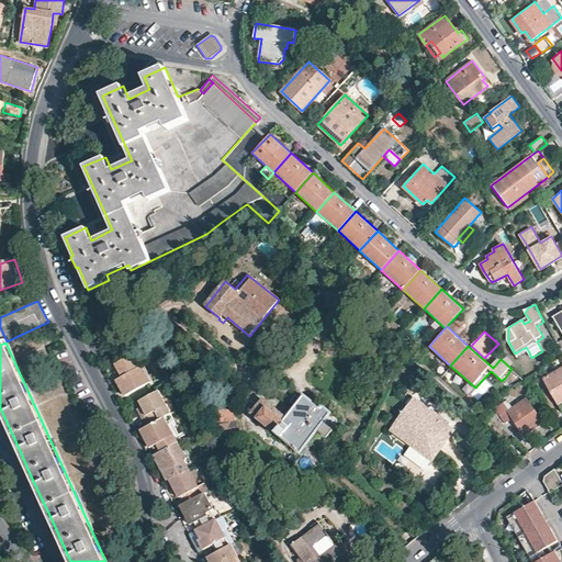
[(526,347),(515,353),(518,359),(529,352),(526,347)]
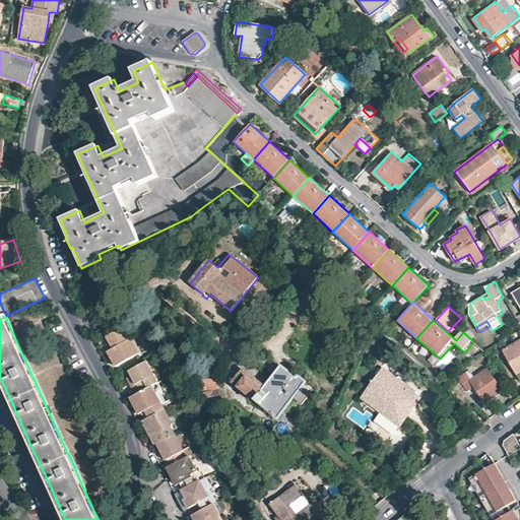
[(128,327),(123,330),(128,341),(131,340),(138,355),(141,354),(128,327)]
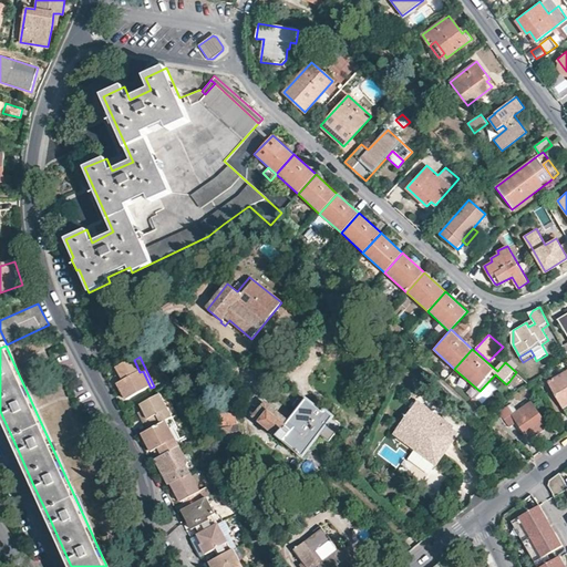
[(117,368),(121,373),(124,380),(121,382),(119,383),(126,400),(151,388),(143,371),(140,372),(134,360),(117,368)]
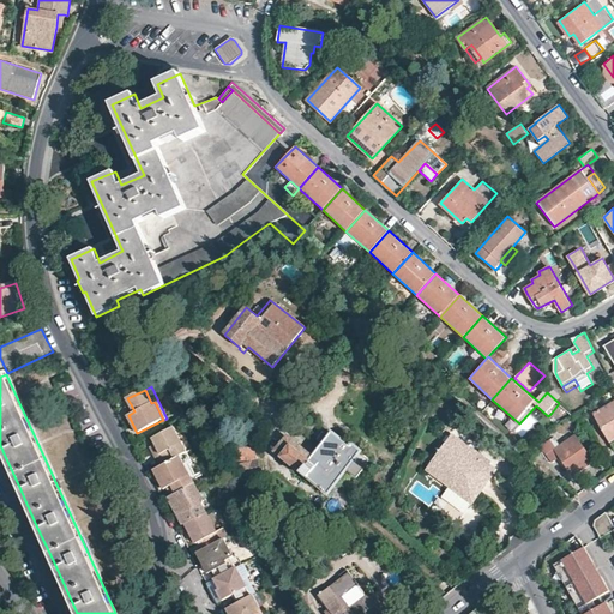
[(613,399),(593,413),(609,441),(613,438),(613,399)]
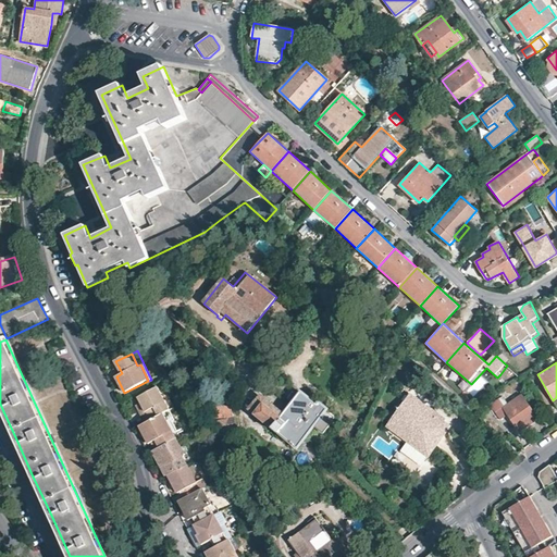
[(164,415),(170,411),(158,388),(138,398),(141,403),(146,412),(141,415),(146,423),(164,415)]
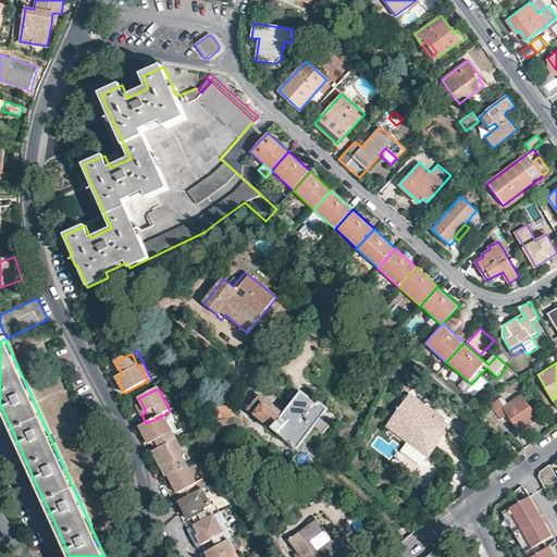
[(289,406),(283,415),(309,435),(316,426),(323,433),(335,418),(326,411),(327,409),(318,401),(316,403),(301,392),(298,396),(294,393),(289,398),(293,401),(289,406)]
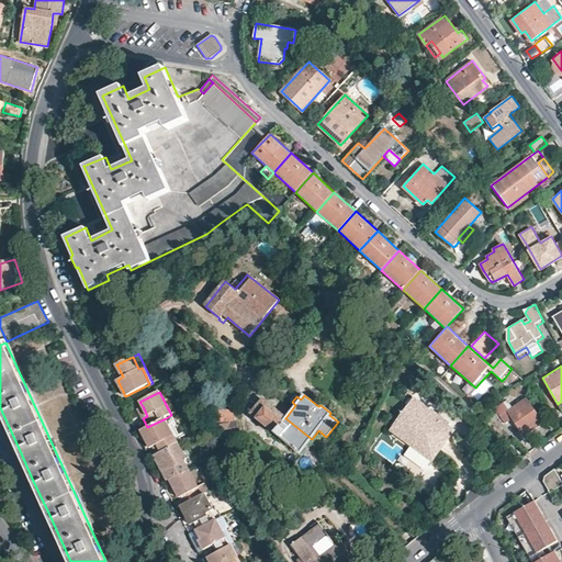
[(414,397),(393,425),(435,456),(452,431),(440,423),(444,417),(433,408),(431,411),(414,397)]
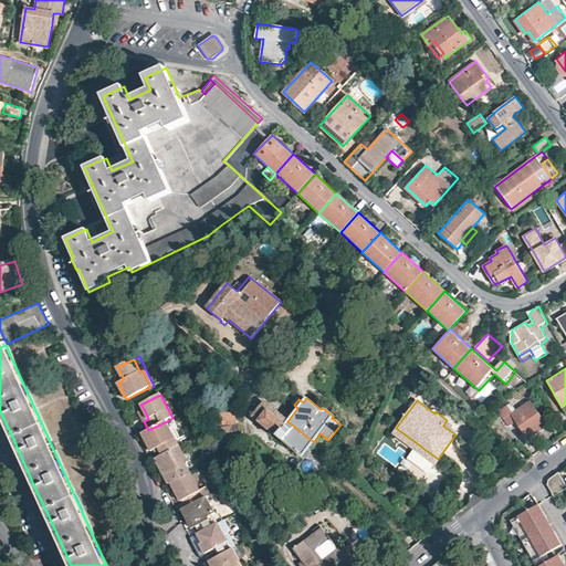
[(511,404),(495,413),(499,417),(501,416),(509,426),(517,420),(528,437),(546,425),(530,401),(515,411),(511,404)]
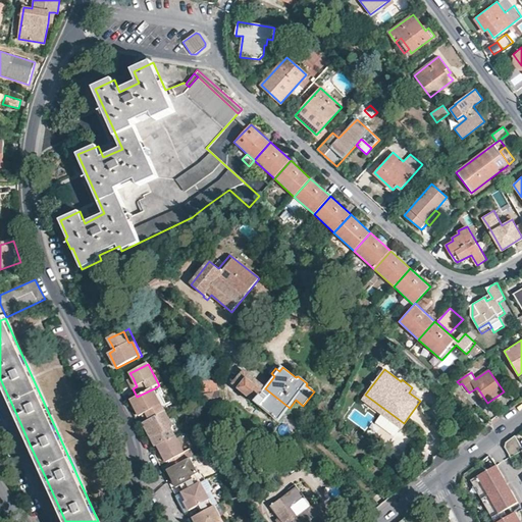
[(290,408),(265,388),(245,371),(235,383),(279,420),(286,411),(290,408)]
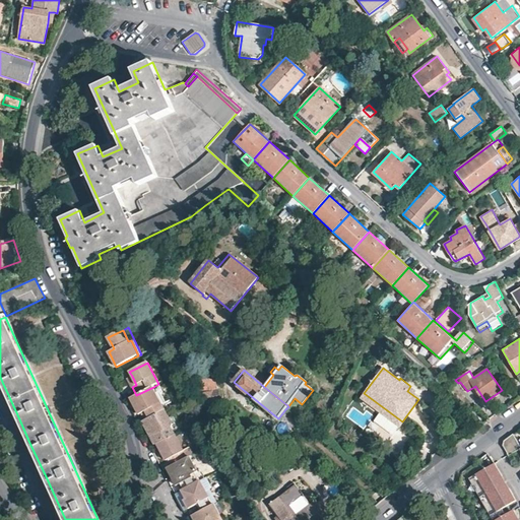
[(136,385),(132,376),(127,378),(132,387),(136,385)]
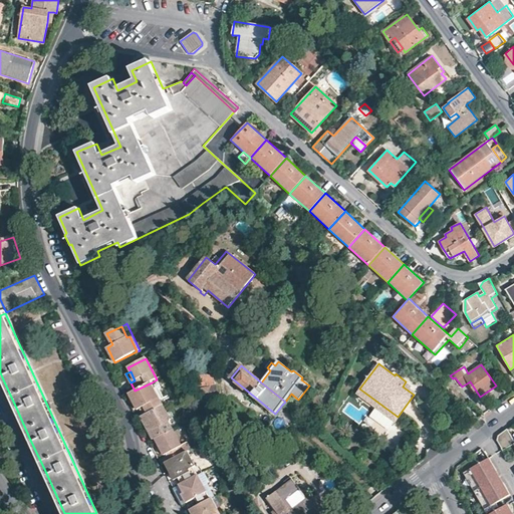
[(207,376),(194,379),(198,392),(210,389),(207,376)]
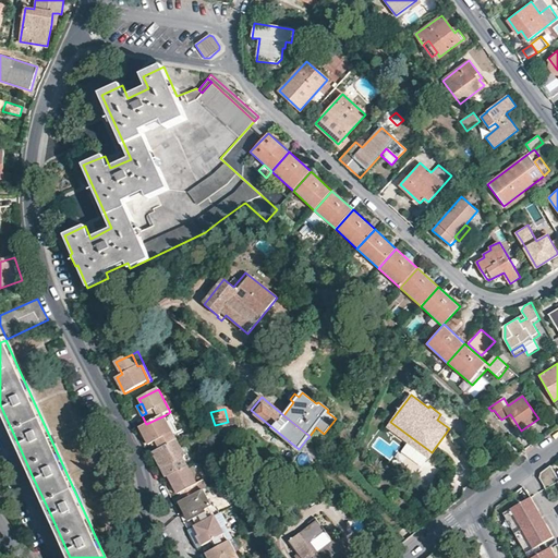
[(447,420),(440,414),(437,420),(449,428),(451,425),(446,422),(447,420)]
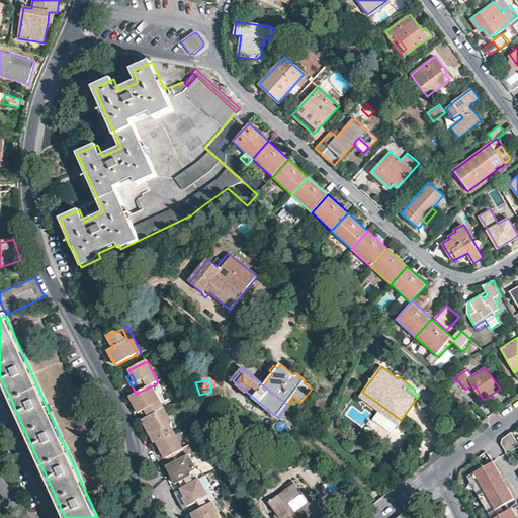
[(153,385),(136,394),(130,397),(138,414),(141,412),(146,410),(149,416),(164,409),(153,385)]
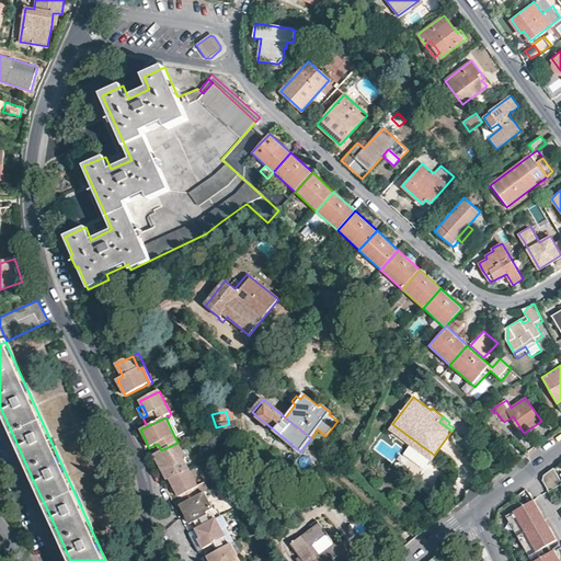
[(434,455),(392,424),(389,428),(431,459),(434,455)]
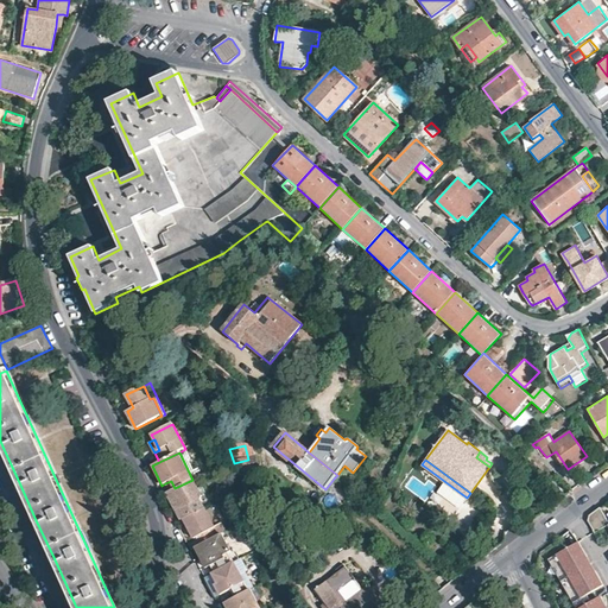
[(175,488),(169,492),(166,493),(176,512),(184,508),(188,515),(206,507),(206,506),(192,480),(175,488)]
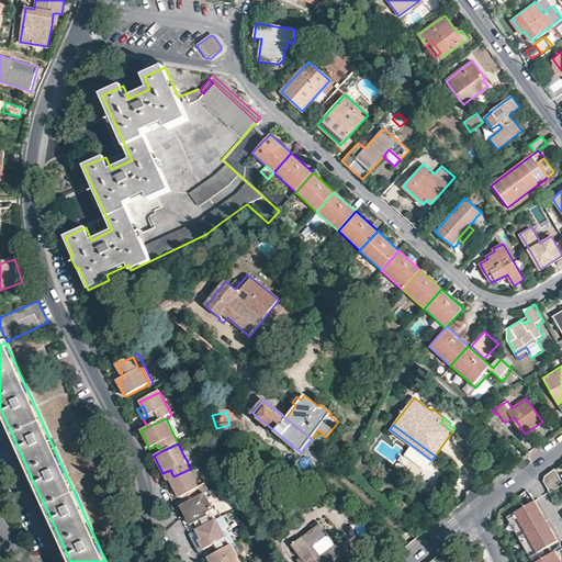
[(200,486),(190,469),(173,476),(170,479),(175,489),(180,497),(183,495),(187,503),(200,495),(206,492),(211,490),(206,483),(200,486)]
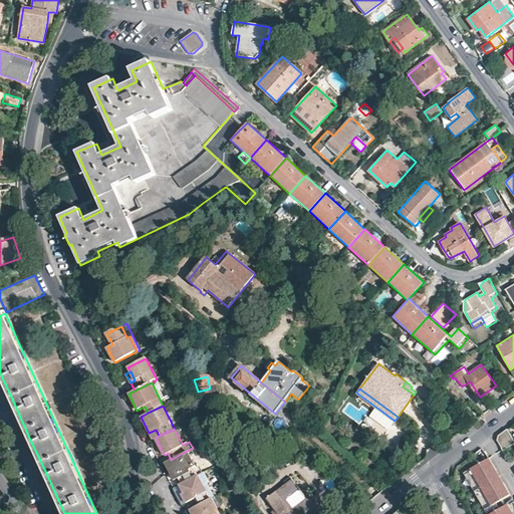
[(513,440),(507,429),(498,435),(498,440),(499,442),(500,442),(503,446),(502,447),(504,450),(513,444),(513,440)]
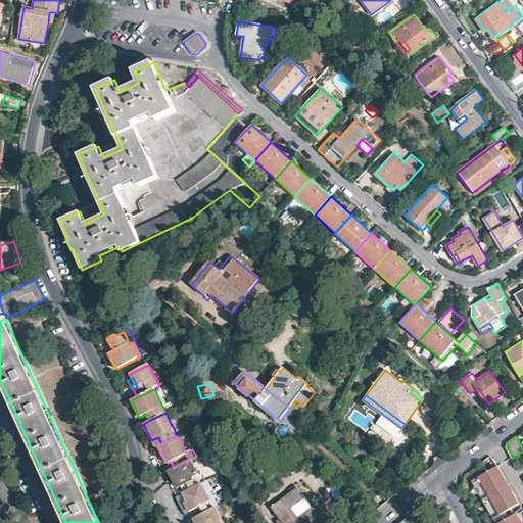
[(151,440),(155,447),(158,445),(161,443),(158,437),(151,440)]
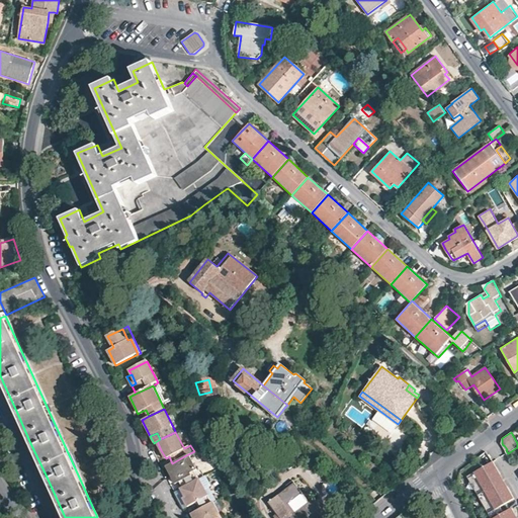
[(184,456),(172,463),(166,466),(171,476),(173,475),(174,478),(177,476),(179,481),(182,487),(185,486),(200,478),(196,468),(197,467),(190,453),(184,456)]
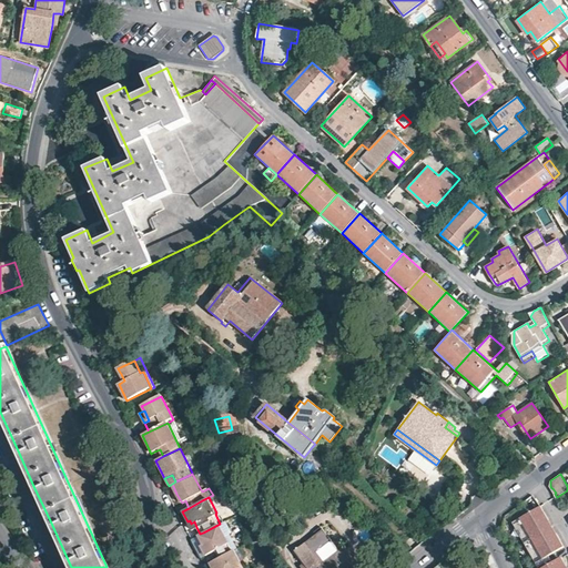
[(564,547),(540,506),(513,523),(538,567),(567,567),(561,557),(553,561),(548,556),(564,547)]
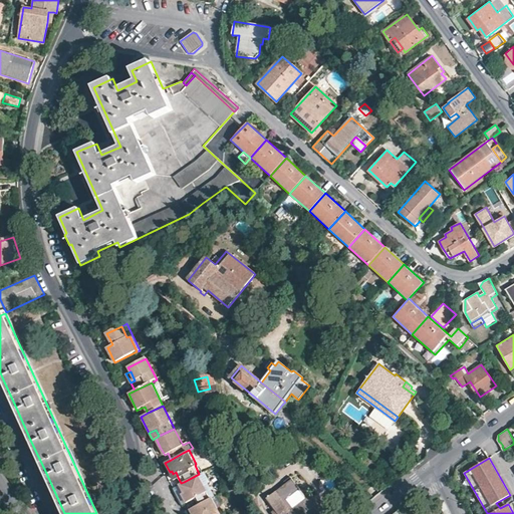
[(201,473),(204,472),(199,462),(196,464),(195,465),(199,474),(201,473)]
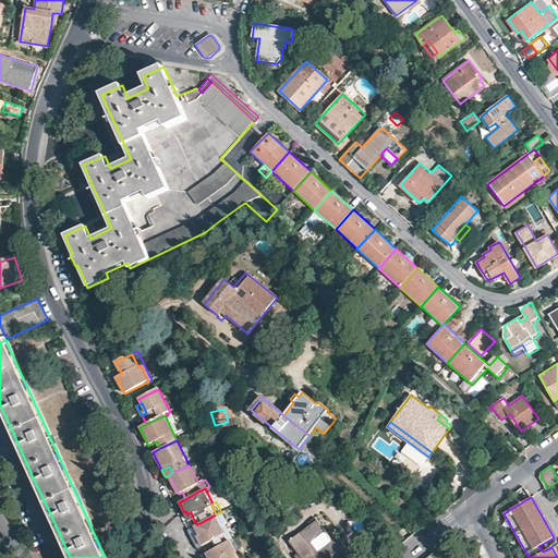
[(218,513),(216,514),(199,523),(203,532),(208,542),(216,538),(219,545),(232,538),(218,513)]
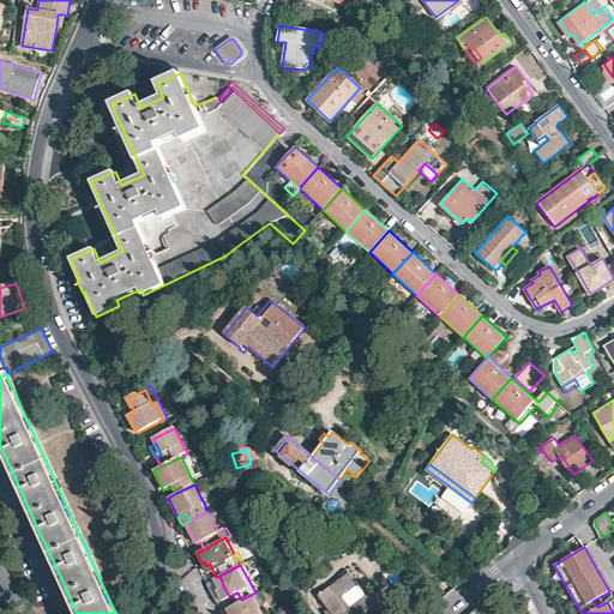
[(371,591),(353,566),(320,590),(331,603),(338,612),(338,613),(378,613),(390,606),(375,588),(371,591)]
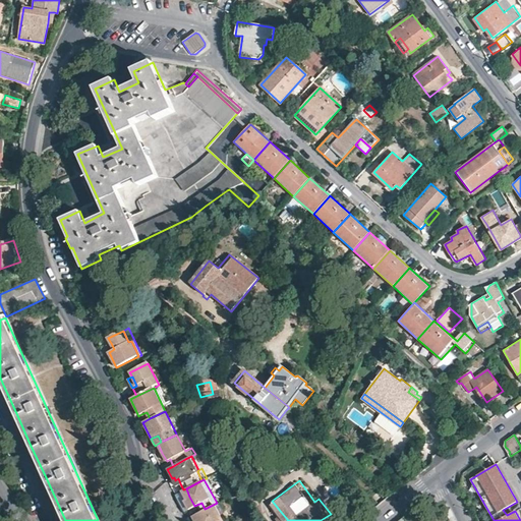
[(227,520),(217,503),(205,509),(198,513),(203,520),(227,520)]
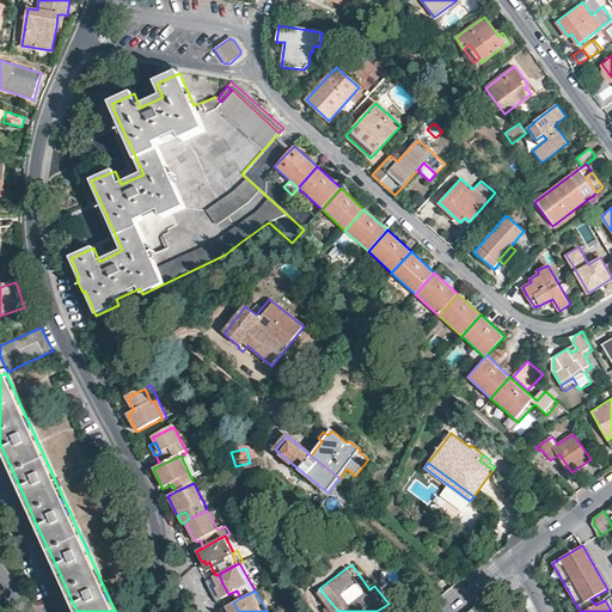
[(334,611),(337,610),(330,601),(326,604),(332,611),(334,611)]
